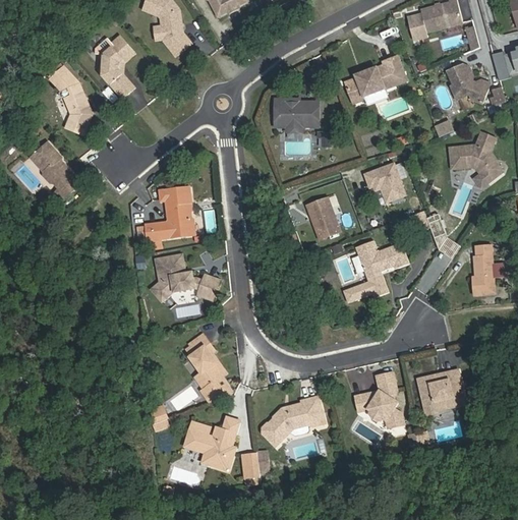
[(150,0),(146,8),(161,16),(163,18),(163,26),(165,40),(165,42),(175,56),(191,44),(183,33),(183,30),(181,30),(180,24),(182,22),(181,10),(174,0),(150,0)]
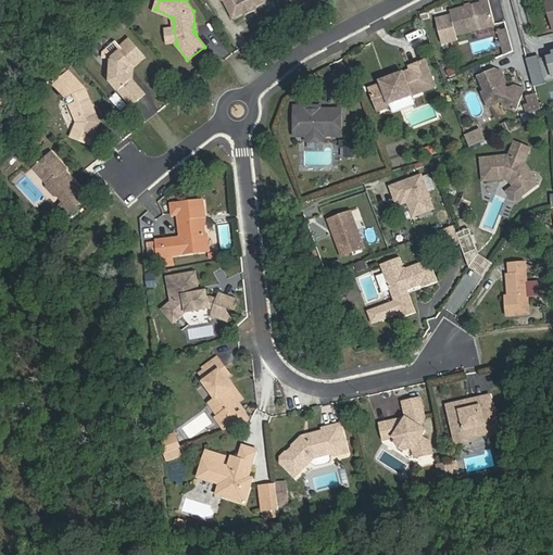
[(226,0),(234,15),(262,0),(226,0)]
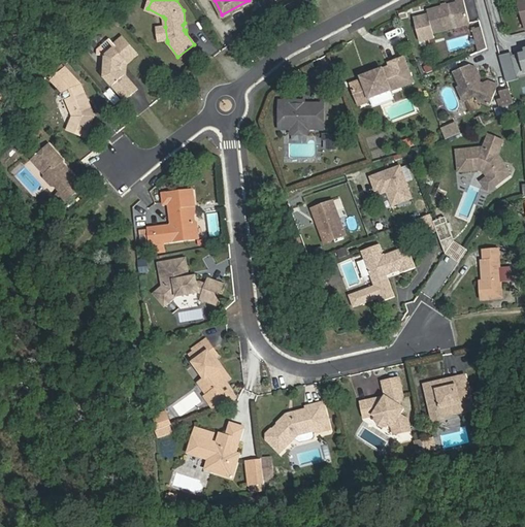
[(473,23),(467,0),(460,0),(460,3),(431,9),(432,13),(419,17),(424,39),(437,36),(436,31),(473,23)]
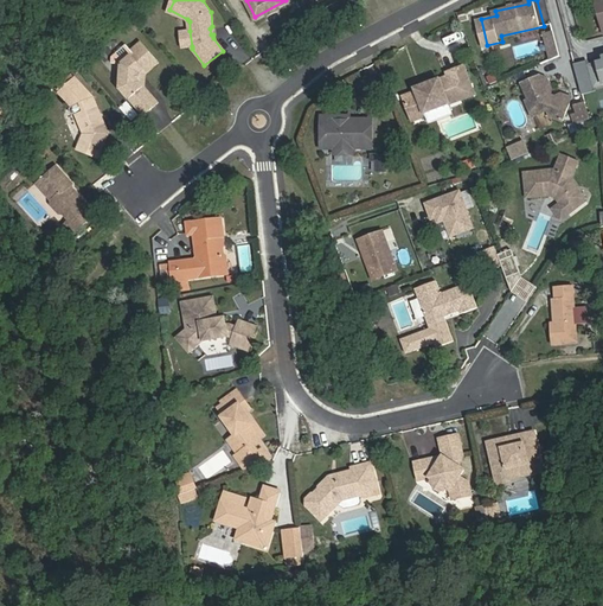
[(556,26),(547,29),(552,49),(560,48),(556,26)]
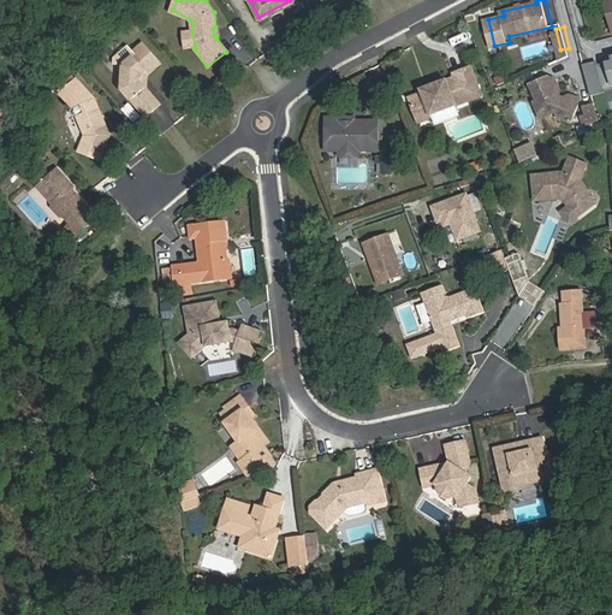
[(184,31),(185,48),(195,47),(192,31),(184,31)]
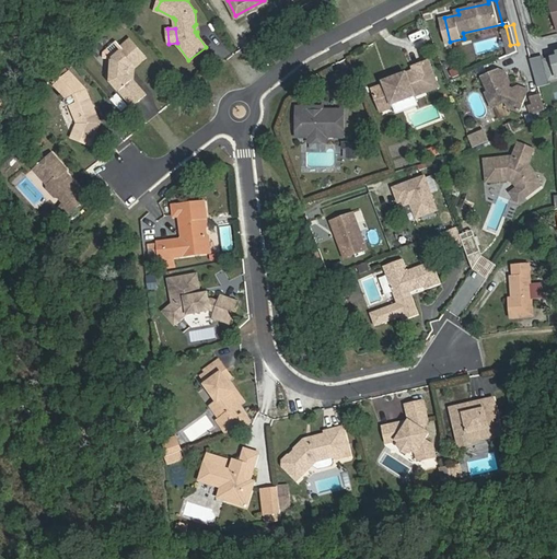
[(139,58),(144,54),(132,38),(124,46),(119,41),(106,50),(105,57),(115,59),(111,79),(130,102),(143,90),(128,71),(128,63),(134,58),(139,58)]
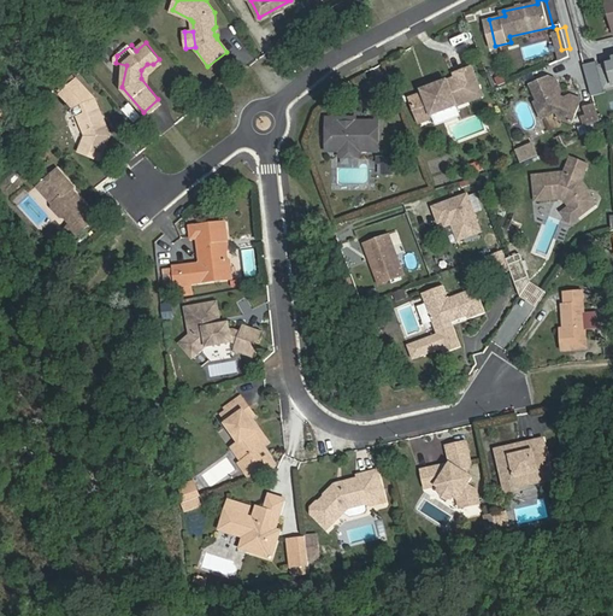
[(612,81),(612,59),(611,60),(601,63),(606,83),(612,81)]
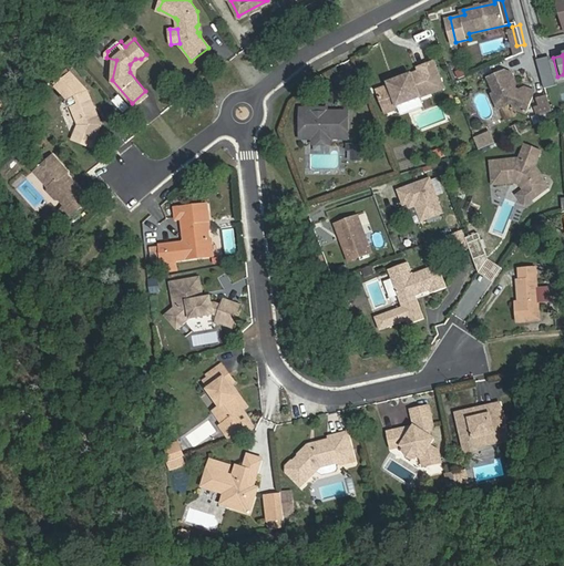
[(396,82),(383,86),(391,109),(401,105),(403,102),(434,90),(432,85),(448,80),(440,59),(424,64),(426,68),(402,76),(403,79),(396,82)]
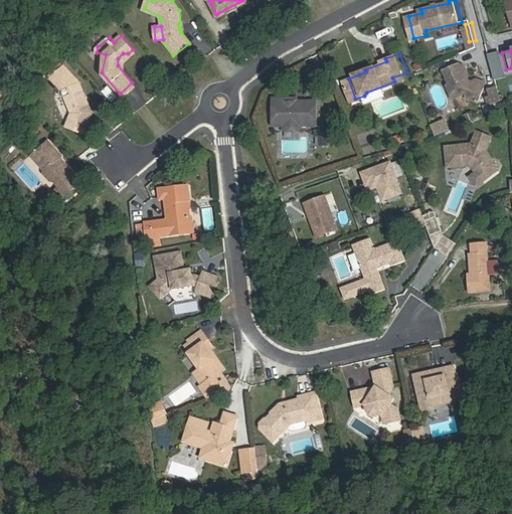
[(461,59),(445,65),(451,79),(449,80),(455,94),(467,89),(470,94),(480,98),(487,78),(479,74),(473,76),(469,75),(471,71),(466,61),(461,59)]
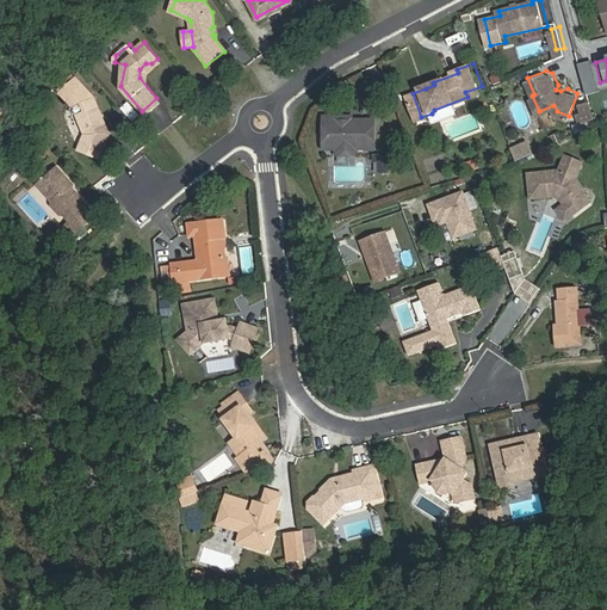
[(79,111),(87,130),(81,147),(103,155),(112,129),(110,125),(107,127),(106,122),(106,118),(95,93),(79,73),(68,82),(84,99),(87,108),(79,111)]
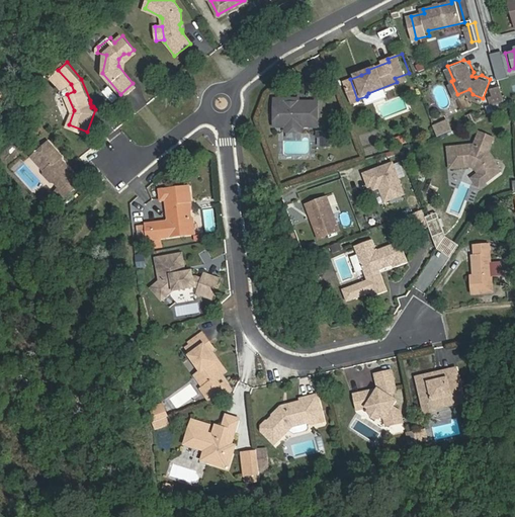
[(58,70),(53,74),(62,85),(67,80),(58,70)]
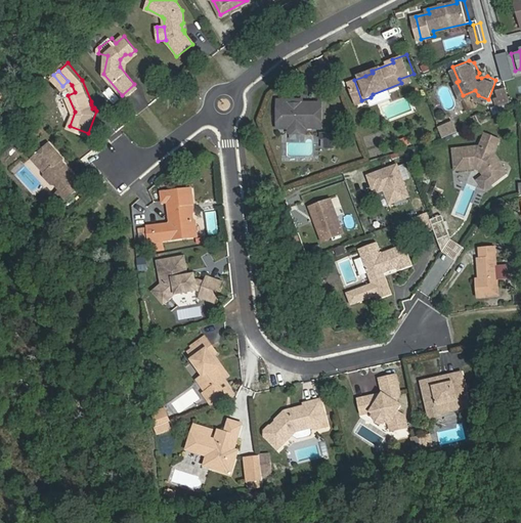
[(399,79),(401,83),(416,78),(414,74),(399,79)]
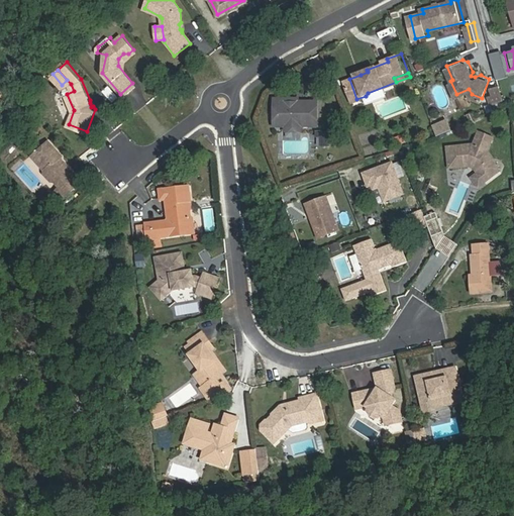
[(368,92),(371,101),(391,94),(388,86),(368,92)]
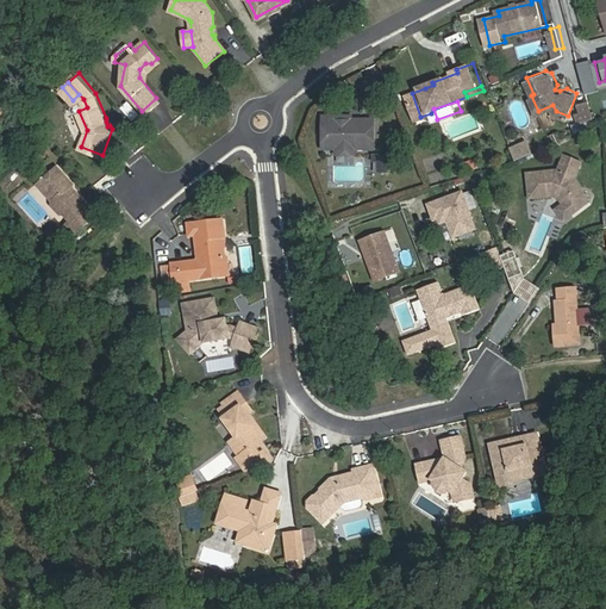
[(591,103),(580,105),(582,112),(578,113),(580,125),(595,122),(591,103)]
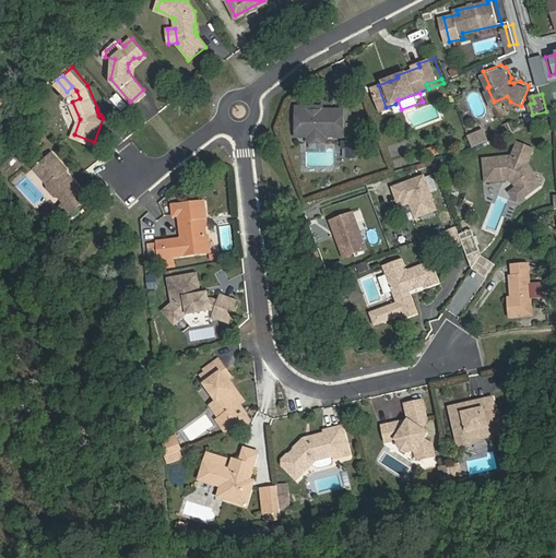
[(347,130),(347,103),(328,104),(312,104),(312,101),(302,101),(302,130),(314,130),(331,130),(332,130),(333,131),(338,131),(339,130),(347,130)]
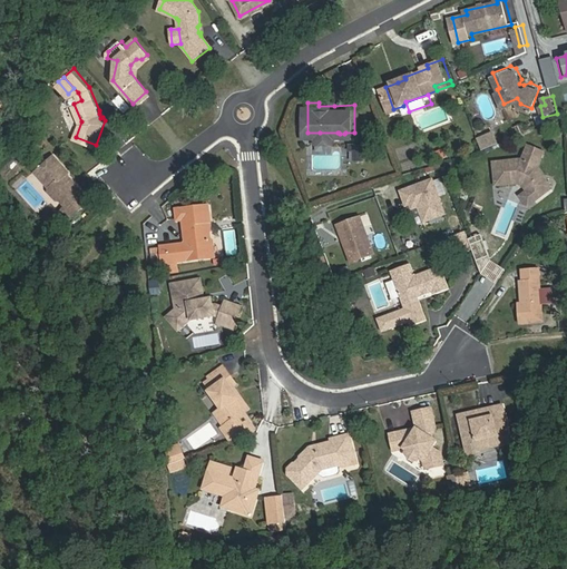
[(488,128),(478,131),(484,149),(494,145),(488,128)]
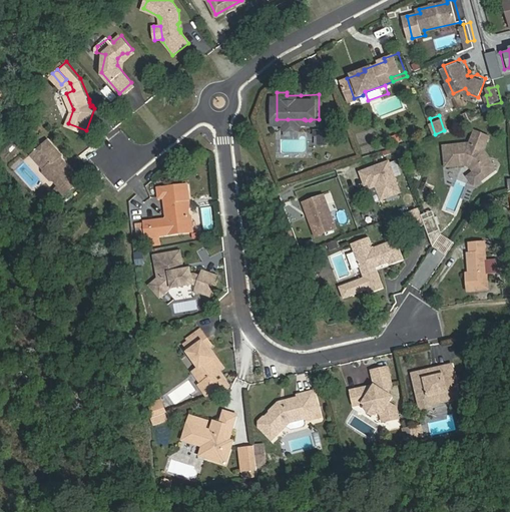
[(444,144),(446,164),(472,160),(479,167),(486,176),(500,163),(491,154),(491,152),(486,146),(491,133),(477,127),(471,143),(466,141),(444,144)]
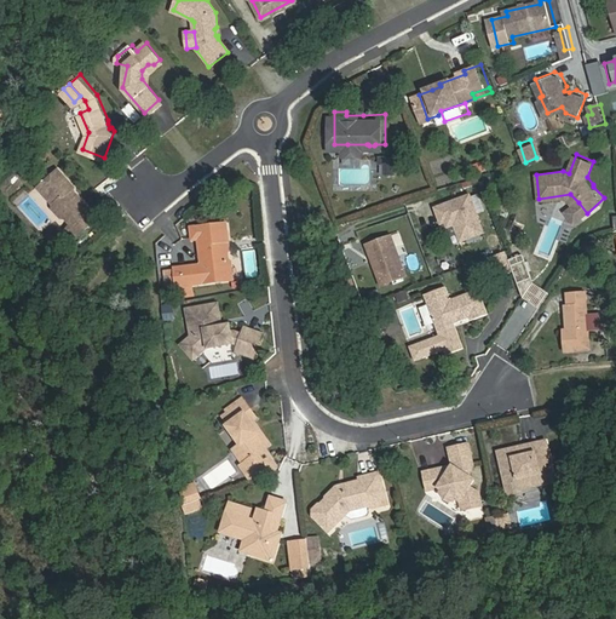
[(391,176),(391,156),(370,156),(370,175),(391,176)]
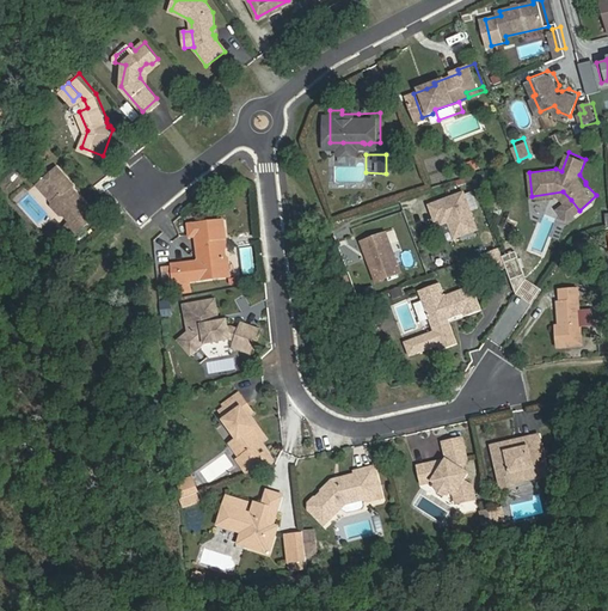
[(77,182),(79,179),(62,163),(44,181),(60,197),(60,201),(68,209),(72,209),(79,215),(73,222),(81,231),(102,209),(93,202),(94,200),(85,190),(81,190),(79,188),(79,183),(77,182)]
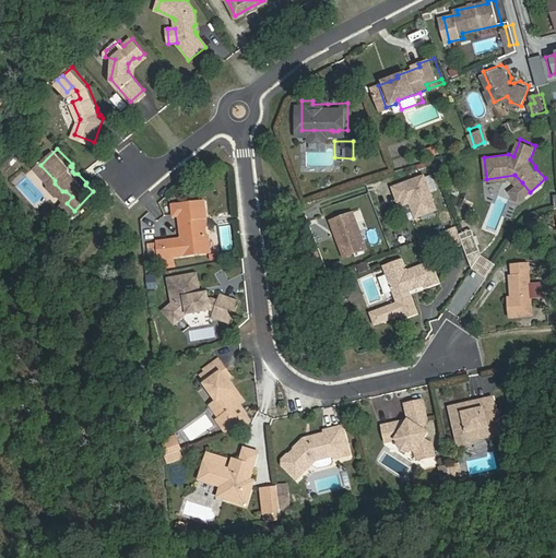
[(440,209),(428,175),(398,187),(402,200),(406,199),(407,203),(414,201),(420,216),(440,209)]
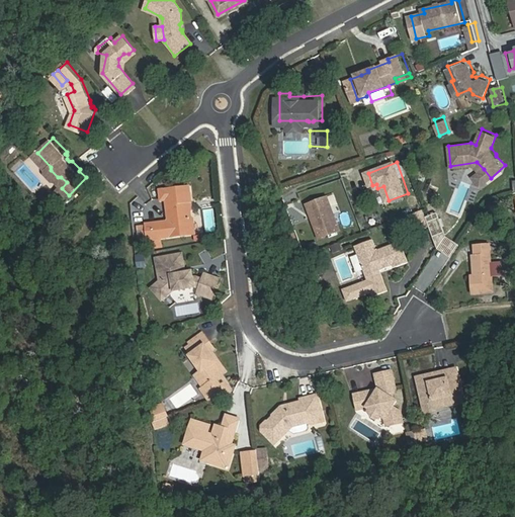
[(491,178),(484,169),(478,174),(486,183),(491,178)]
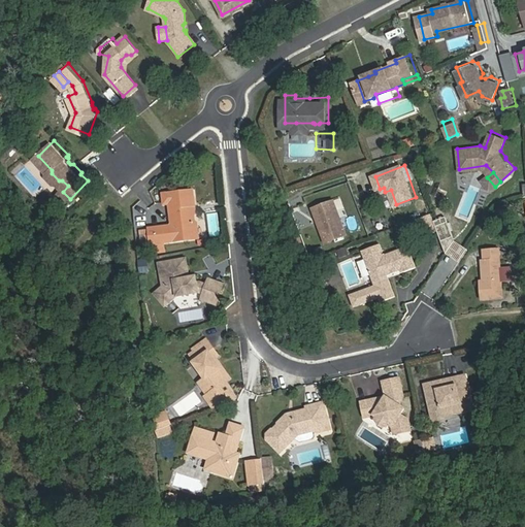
[(192,188),(162,191),(163,201),(167,201),(169,223),(146,225),(149,240),(194,236),(192,210),(188,210),(187,205),(193,204),(192,188)]
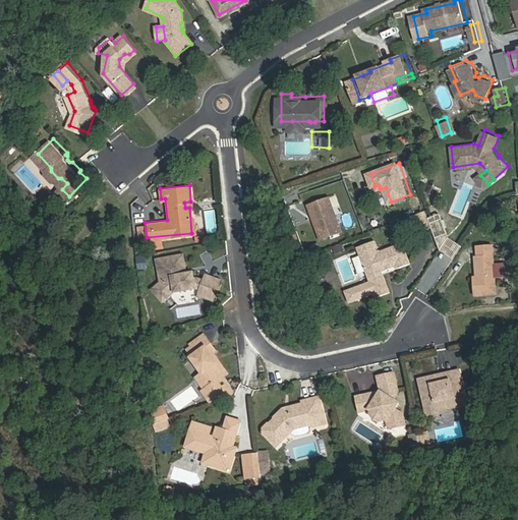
[(332,193),(311,200),(324,234),(344,226),(332,193)]
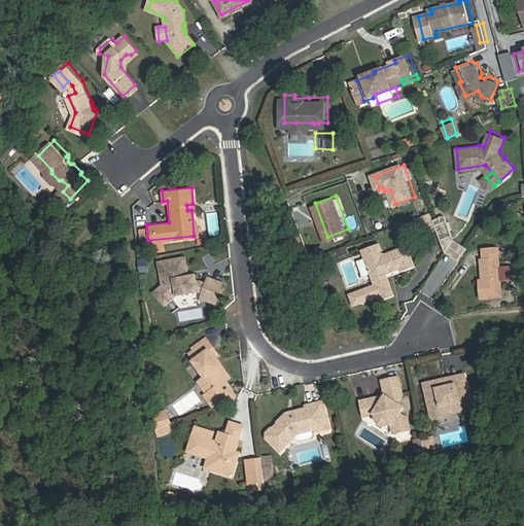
[(196,236),(193,204),(186,205),(187,210),(191,210),(194,236),(196,236)]
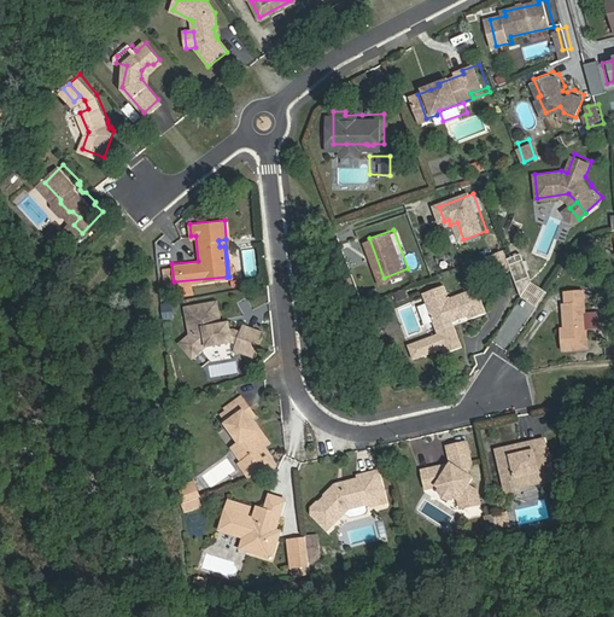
[(495,267),(506,263),(502,250),(491,254),(495,267)]
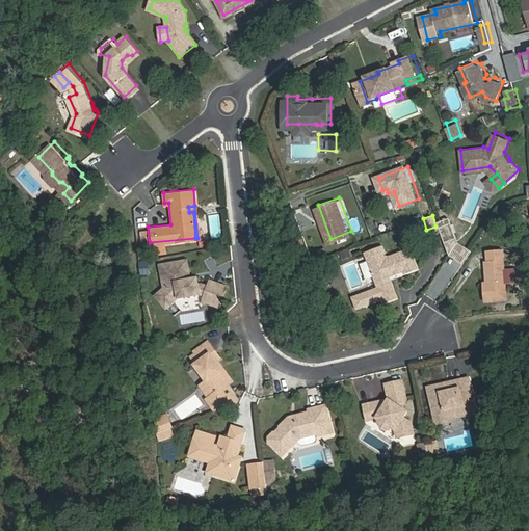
[(154,242),(155,249),(165,248),(164,241),(154,242)]
